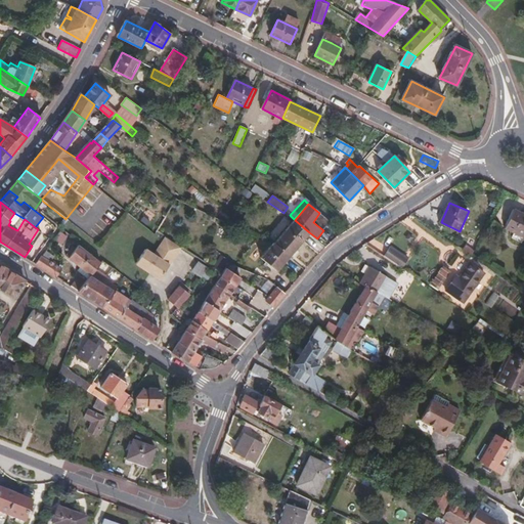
[(523,214),(514,210),(506,228),(523,235),(523,214)]
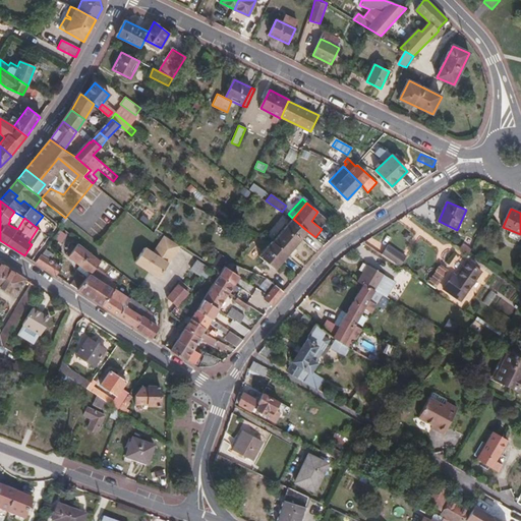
[(85,219),(75,212),(69,219),(79,227),(85,219)]
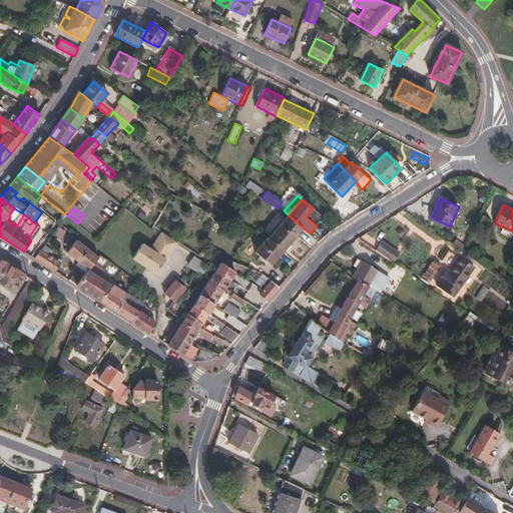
[(17,211),(11,222),(17,225),(23,215),(17,211)]
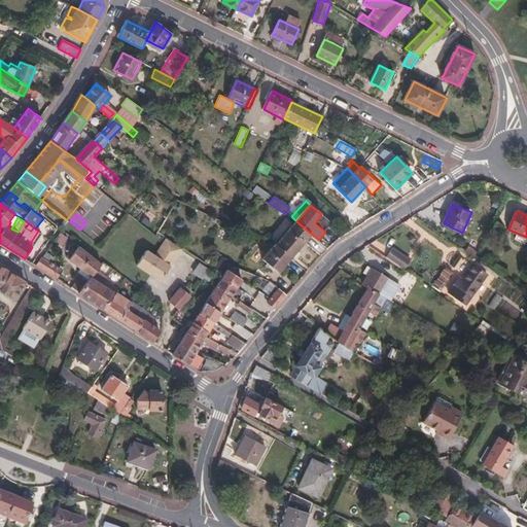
[(278,245),(292,256),(311,234),(296,221),(278,245)]
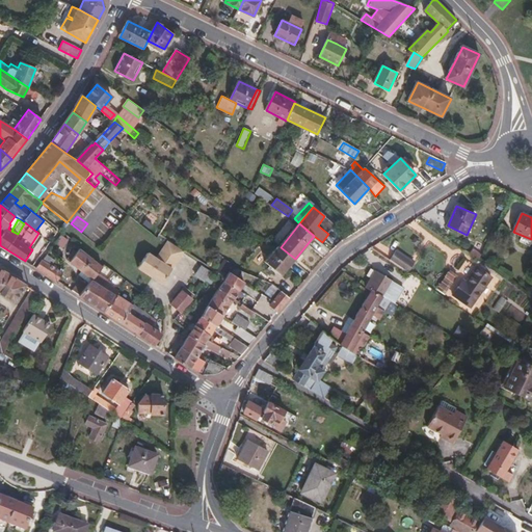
[(29,247),(32,249),(42,235),(38,233),(29,247)]
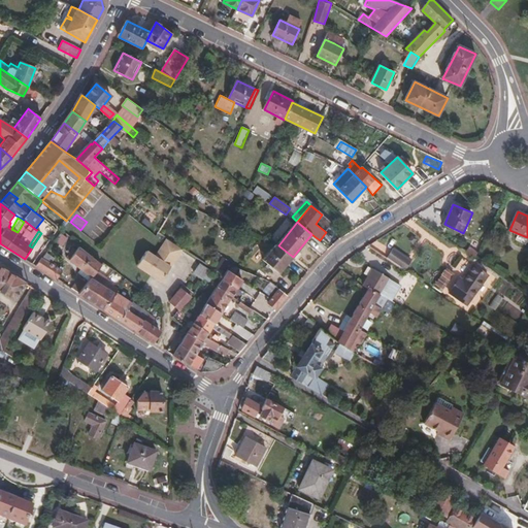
[(60,232),(54,242),(64,250),(71,239),(60,232)]
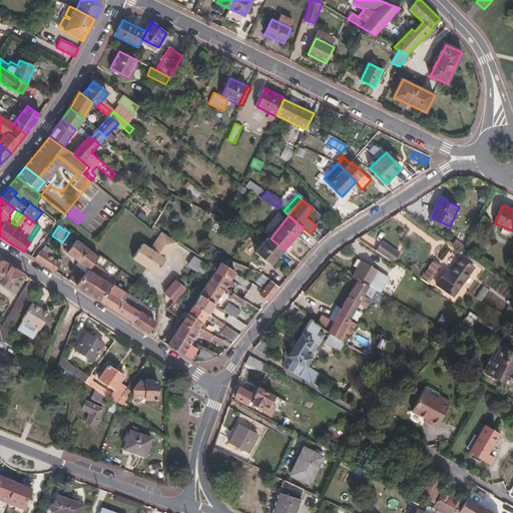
[(177,241),(162,231),(148,249),(140,244),(132,254),(154,272),(177,241)]
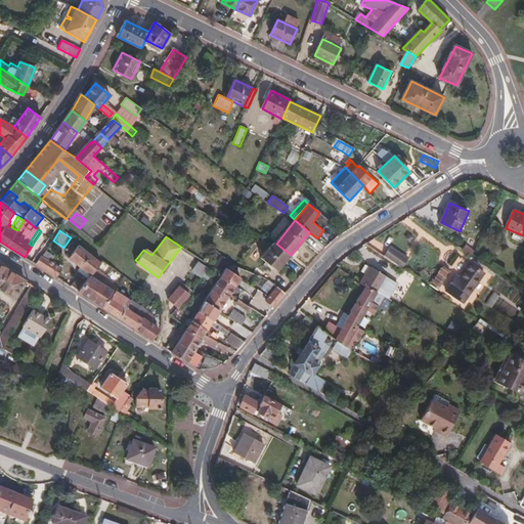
[(277,271),(291,255),(276,244),(274,243),(261,258),(277,271)]
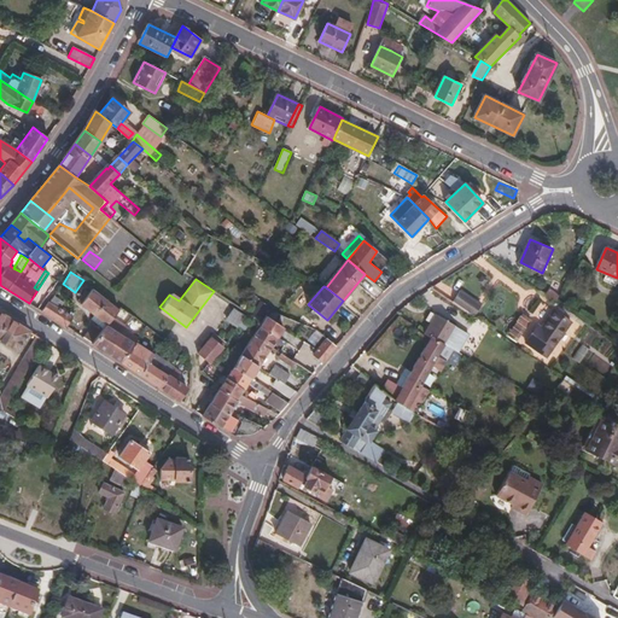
[(81,304),(94,315),(108,324),(118,309),(92,290),(89,293),(81,304)]
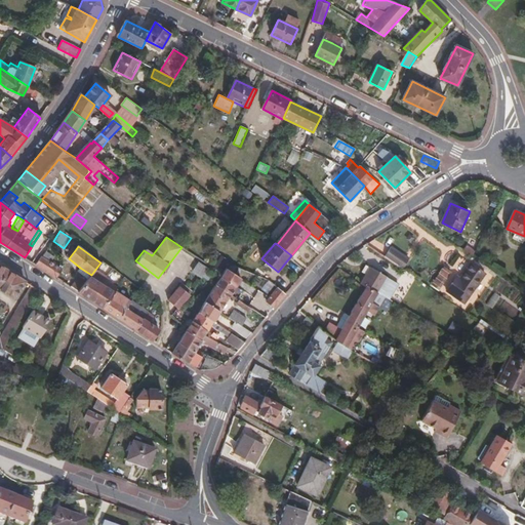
[(468,246),(463,251),(473,257),(476,252),(468,246)]
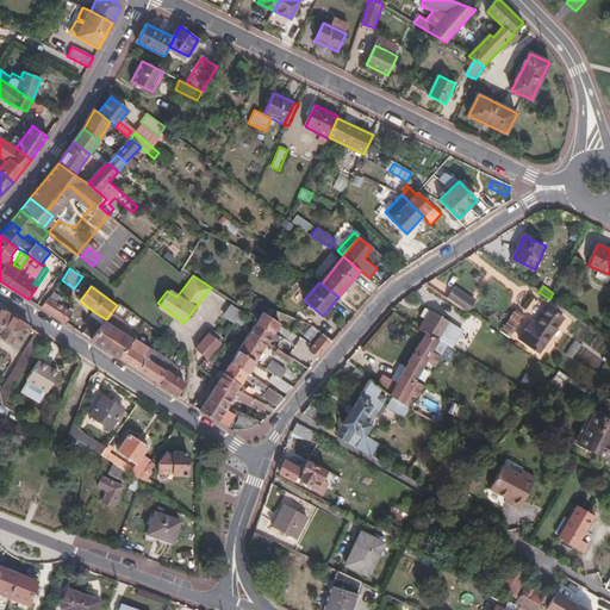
[(80,300),(88,290),(85,287),(76,297),(80,300)]
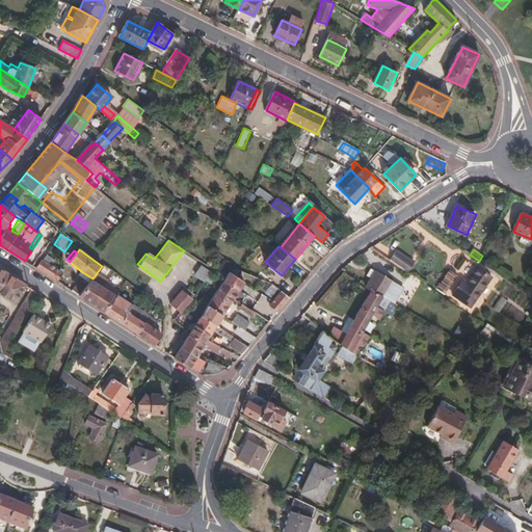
[(396,250),(391,259),(408,272),(415,262),(396,250)]
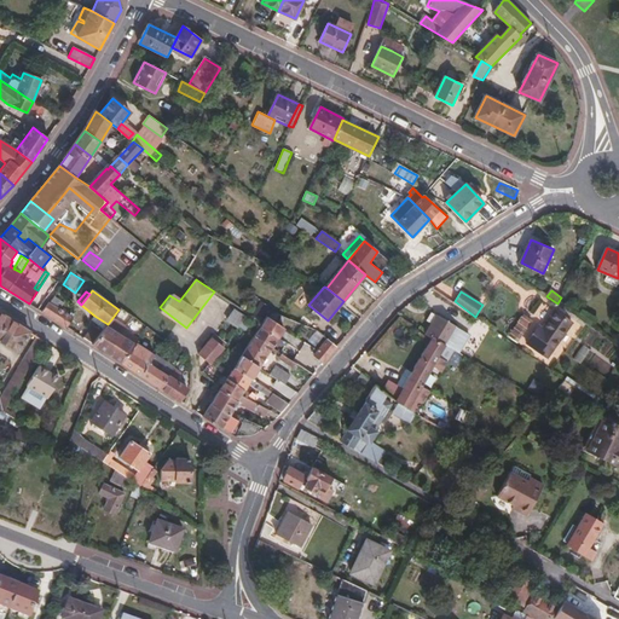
[(42,312),(65,327),(71,318),(48,304),(42,312)]
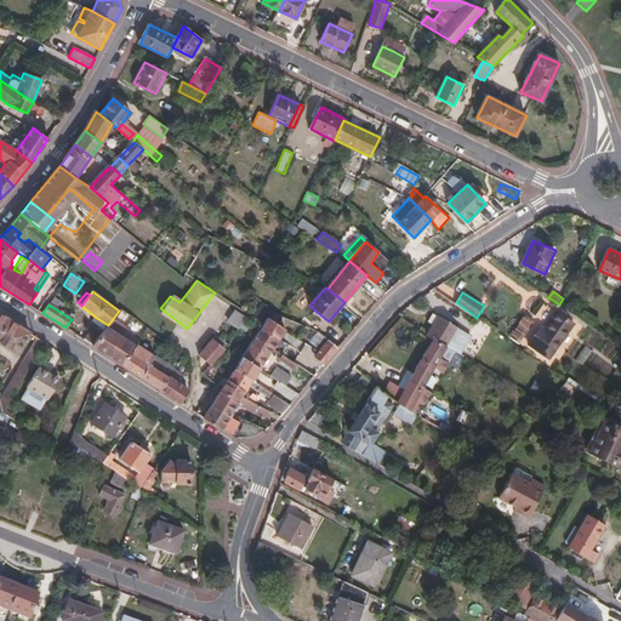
[(245,318),(234,309),(227,320),(237,328),(245,318)]
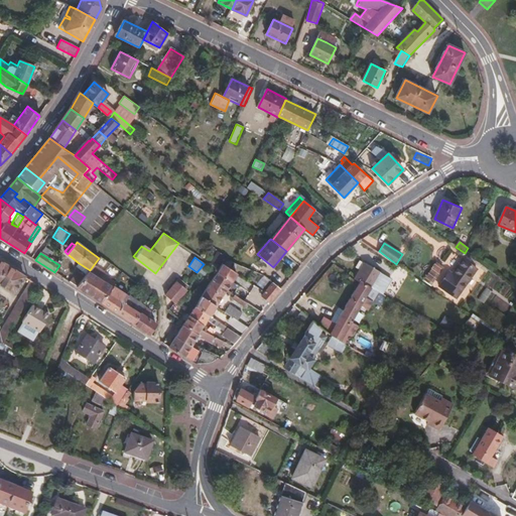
[(360,269),(364,262),(360,260),(356,267),(360,269)]
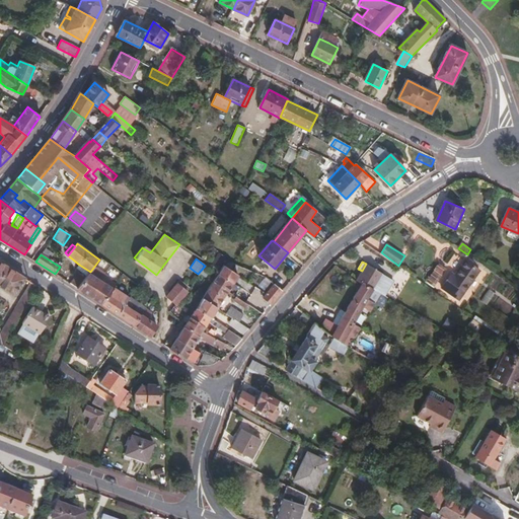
[(452,274),(442,287),(459,299),(479,271),(466,262),(455,276),(452,274)]
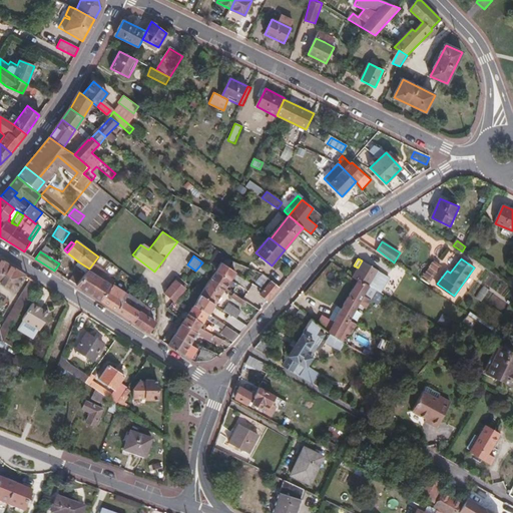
[(0,260),(0,282),(15,292),(24,276),(0,260)]
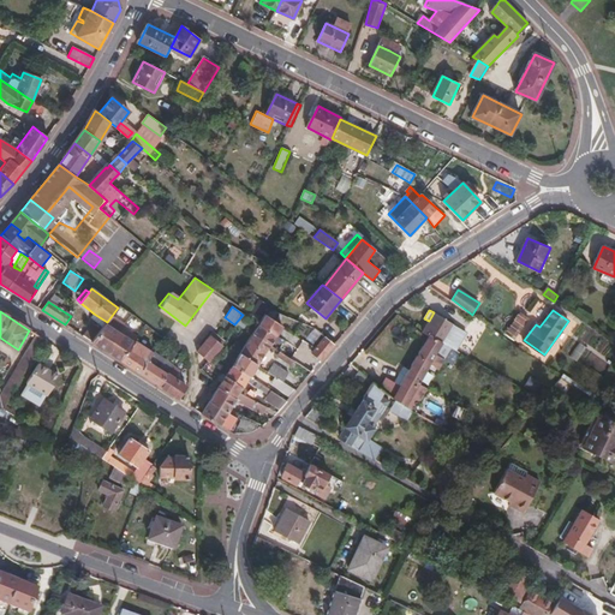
[(429,321),(423,332),(430,335),(452,347),(457,339),(448,334),(454,324),(434,312),(429,321)]
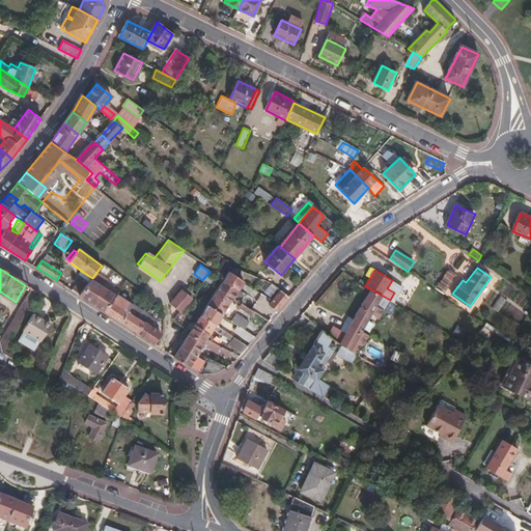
[(80,274),(90,281),(92,279),(92,278),(81,271),(80,274)]
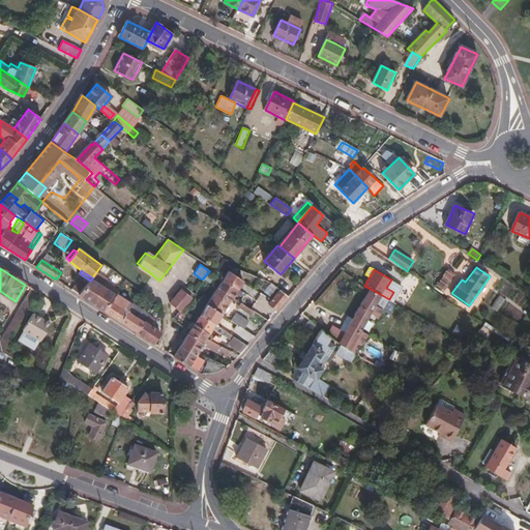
[(228,271),(225,276),(217,288),(232,297),(242,281),(228,271)]
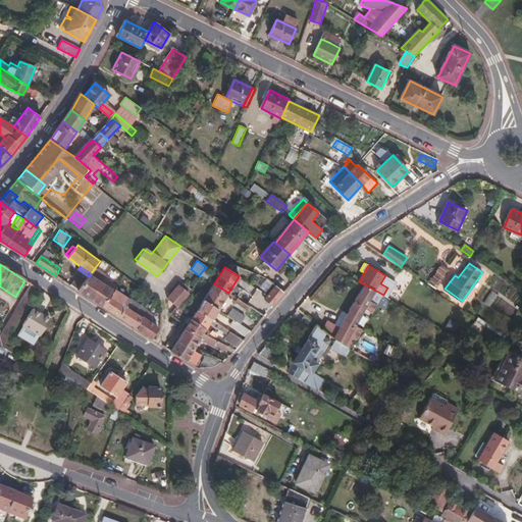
[(419,279),(404,268),(393,285),(401,292),(403,290),(405,291),(407,288),(411,291),(419,279)]
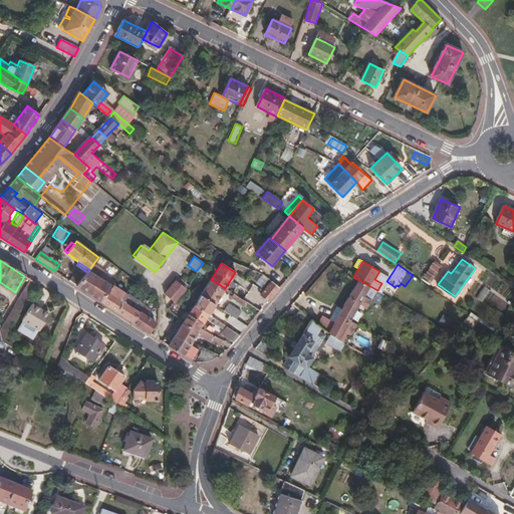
[(70,282),(77,286),(85,274),(78,270),(70,282)]
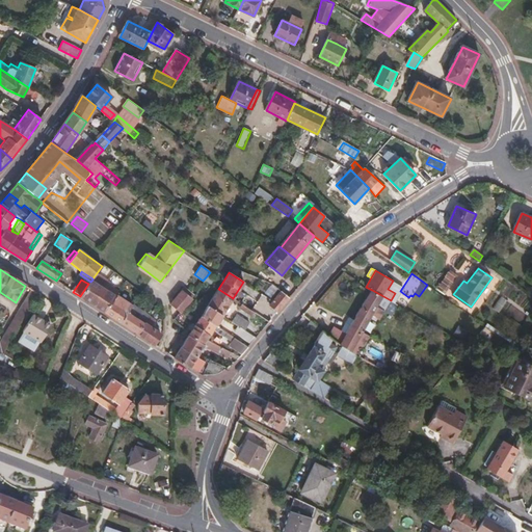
[(80,296),(94,304),(104,288),(92,280),(90,282),(88,284),(80,296)]
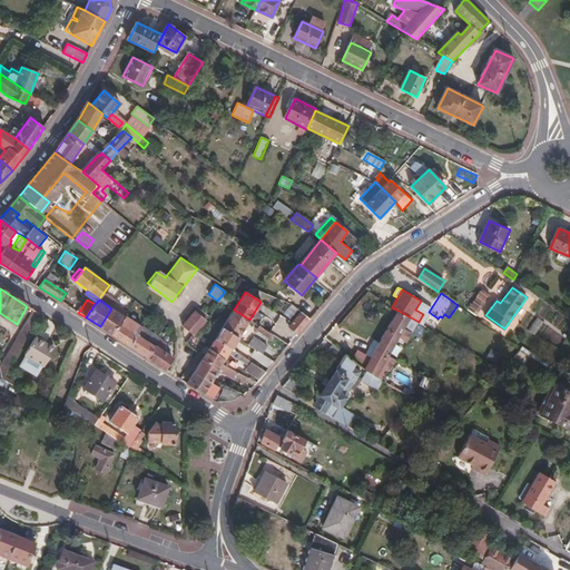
[(537,314),(562,328),(568,318),(543,303),(537,314)]
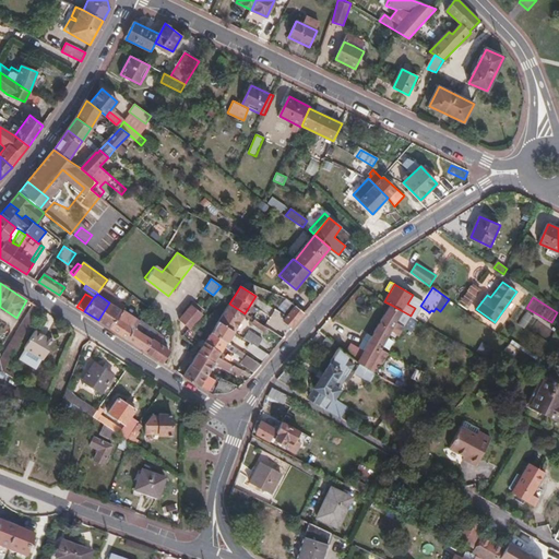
[(293,328),(305,313),(286,298),(283,302),(292,310),(284,320),(293,328)]
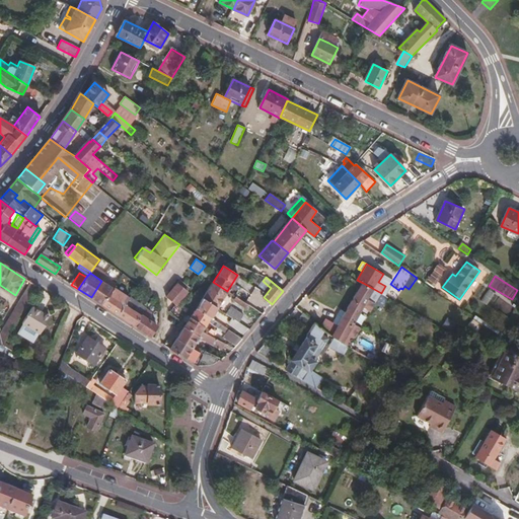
[(91,297),(102,305),(114,287),(101,281),(91,297)]
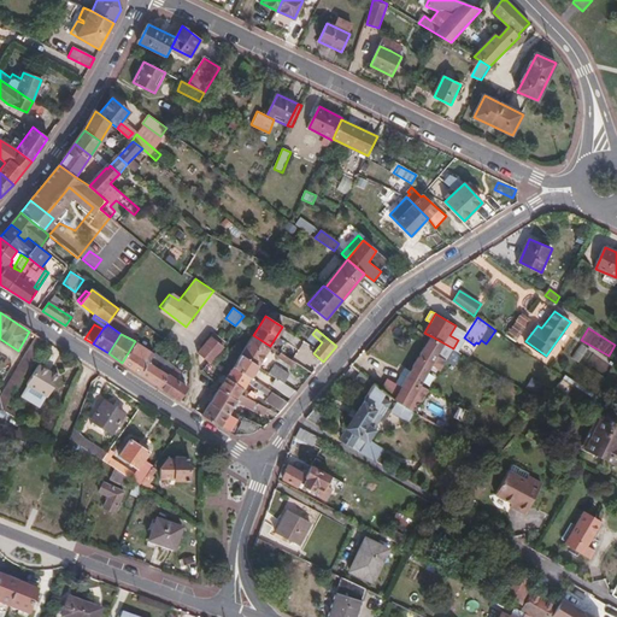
[(270,346),(253,335),(240,354),(258,365),(270,346)]
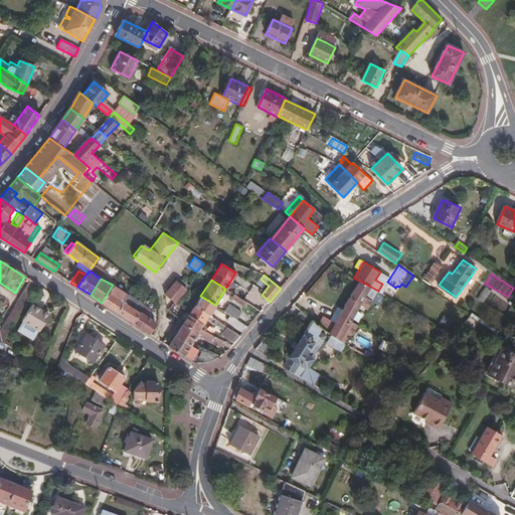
[(37,285),(30,281),(0,330),(0,340),(2,342),(37,285)]
